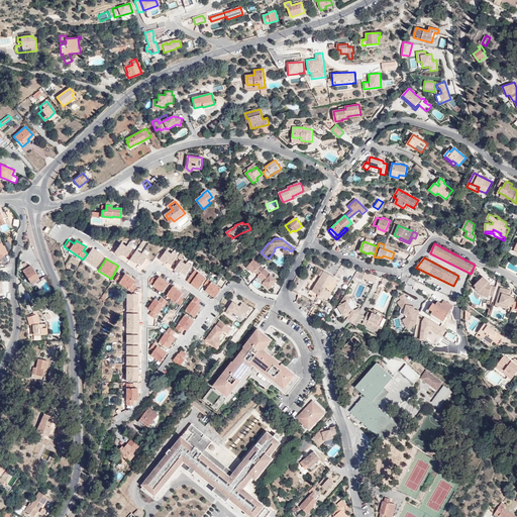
[(269,291),(278,281),(253,260),(246,268),(257,277),(256,277),(264,282),(262,284),(269,291)]
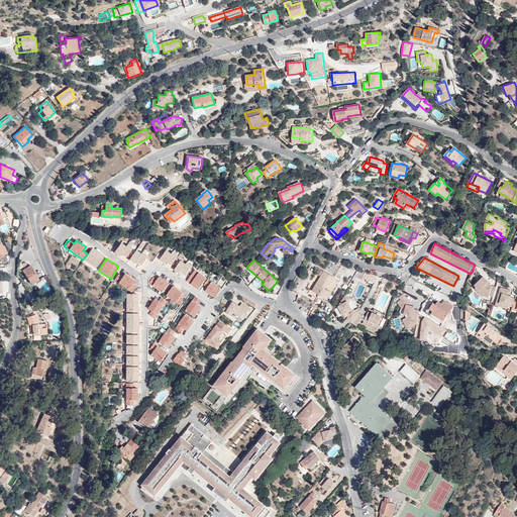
[(30,282),(37,277),(38,277),(30,266),(26,269),(23,265),(18,267),(18,274),(23,271),(30,282)]
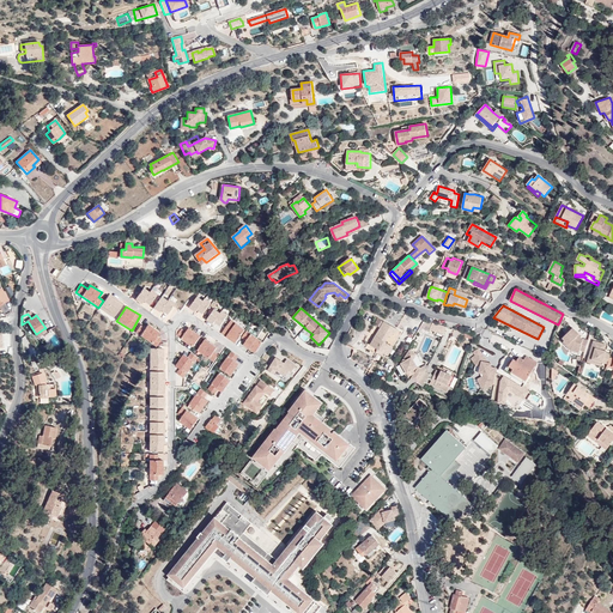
[(388,356),(402,332),(378,319),(375,325),(382,328),(371,345),(388,356)]
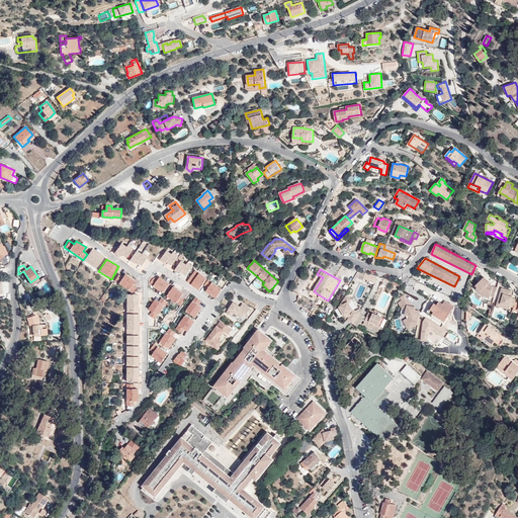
[(194,271),(187,282),(200,291),(201,289),(216,298),(223,288),(194,271)]
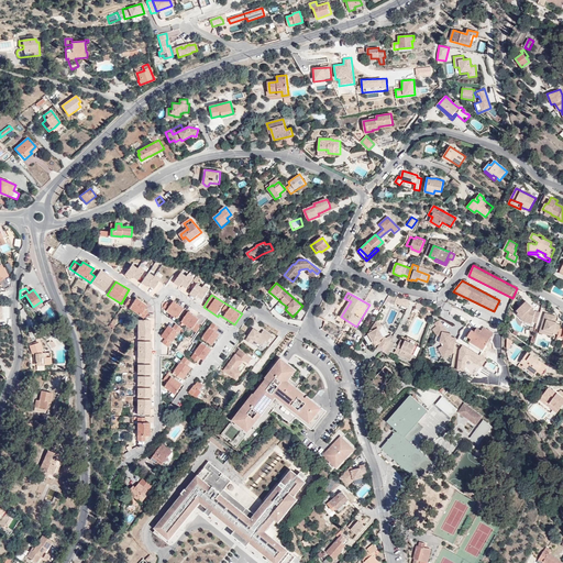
[(146,305),(135,298),(133,300),(129,298),(123,307),(144,319),(147,312),(144,310),(146,305)]
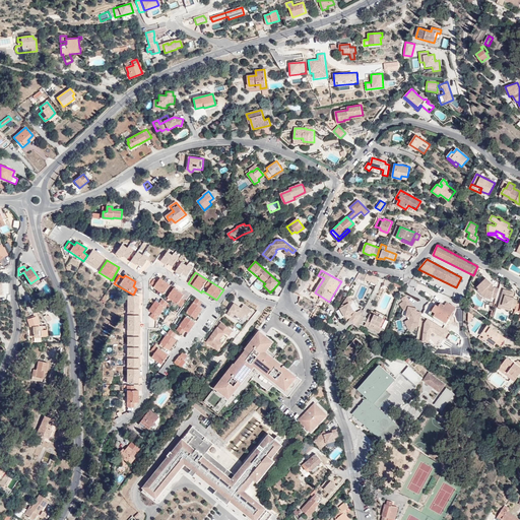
[(45,278),(41,279),(45,294),(49,291),(45,278)]
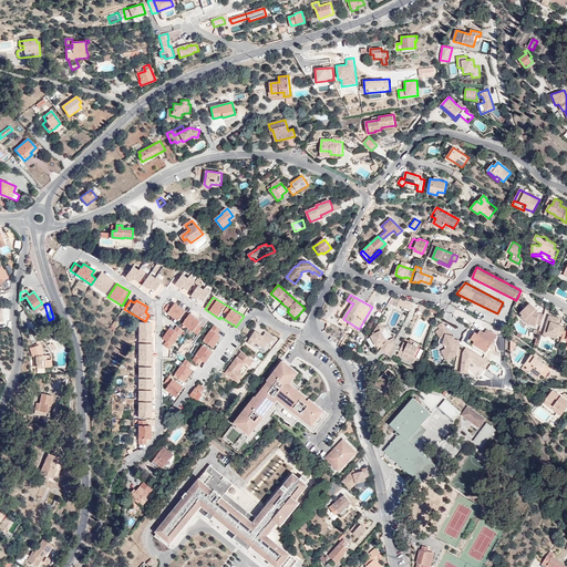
[(529,321),(537,323),(542,325),(545,315),(537,312),(535,311),(534,311),(536,309),(529,303),(521,312),(523,315),(529,321)]
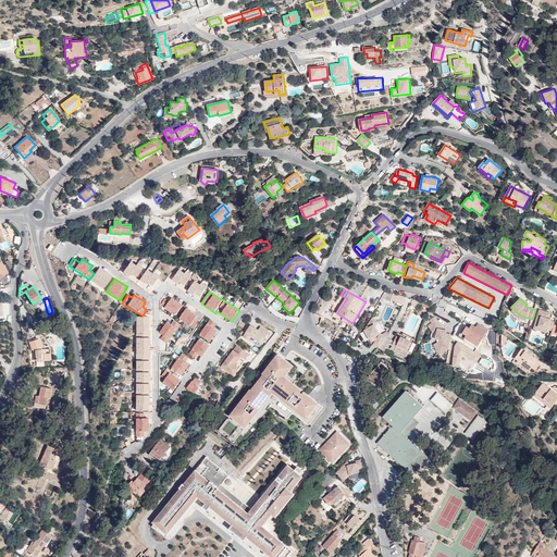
[(453,314),(437,307),(434,312),(449,320),(453,314)]
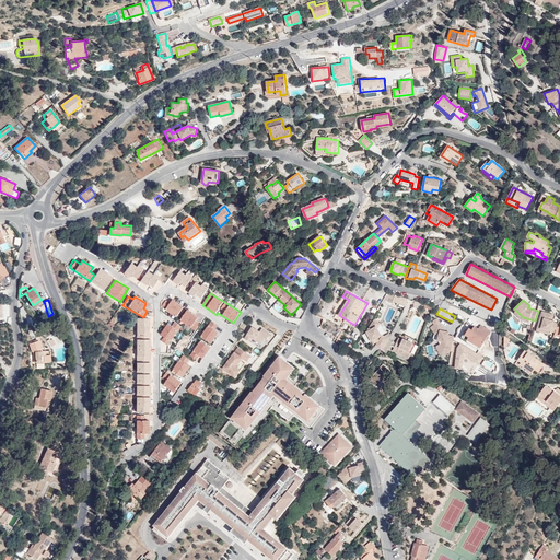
[(531,322),(531,319),(523,317),(516,311),(515,312),(522,319),(531,322)]
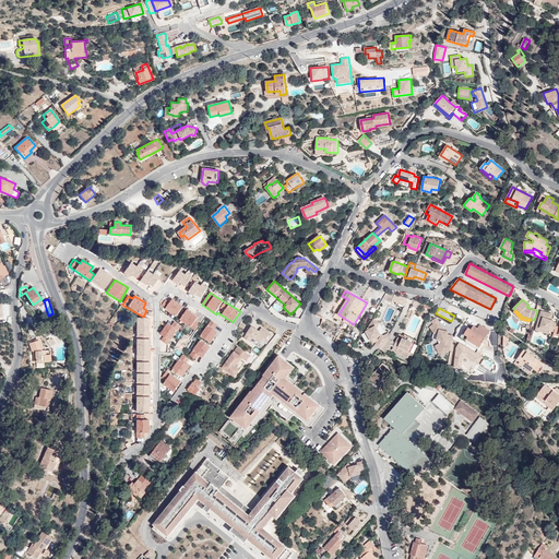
[(550,331),(552,322),(554,321),(551,320),(552,314),(542,311),(537,326),(550,331)]
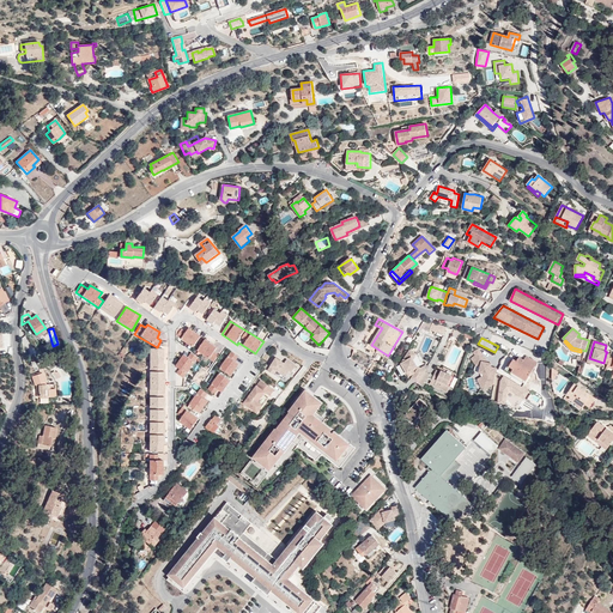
[(483,376),(477,380),(483,392),(499,382),(481,349),(469,356),(475,368),(477,366),(483,376)]
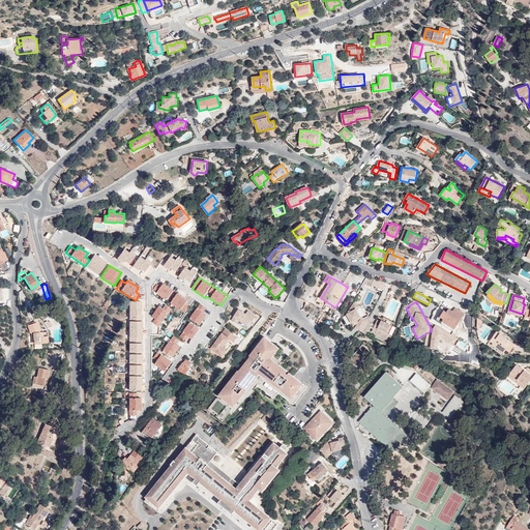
[(360,306),(355,302),(347,314),(354,325),(358,322),(356,326),(361,330),(363,327),(367,321),(362,317),(361,318),(361,317),(357,311),(360,306)]
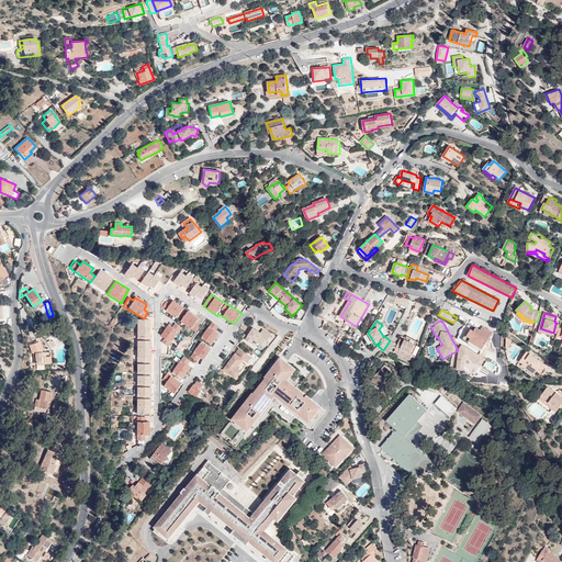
[(192,338),(188,336),(184,343),(193,349),(195,345),(199,347),(199,348),(199,349),(201,350),(202,350),(203,350),(204,348),(203,346),(206,340),(204,339),(206,338),(208,335),(203,333),(209,325),(203,322),(198,329),(192,338)]
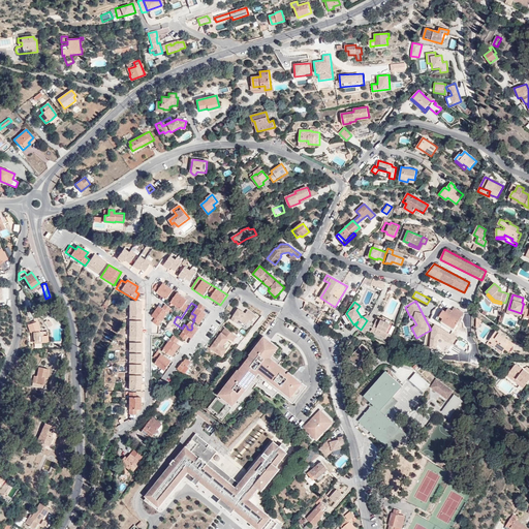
[(160,307),(149,320),(157,327),(172,310),(165,304),(162,308),(160,307)]
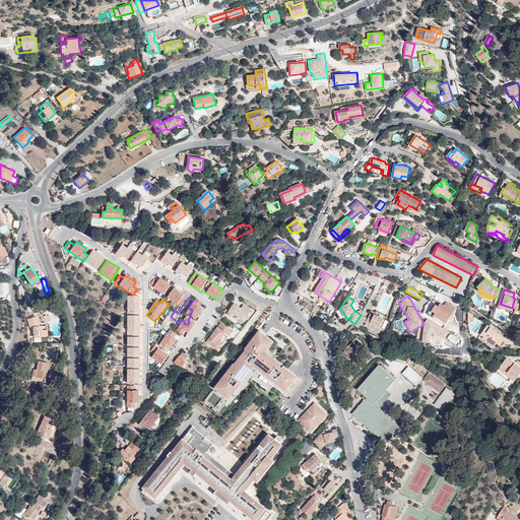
[(180,302),(174,311),(178,313),(183,305),(180,302)]
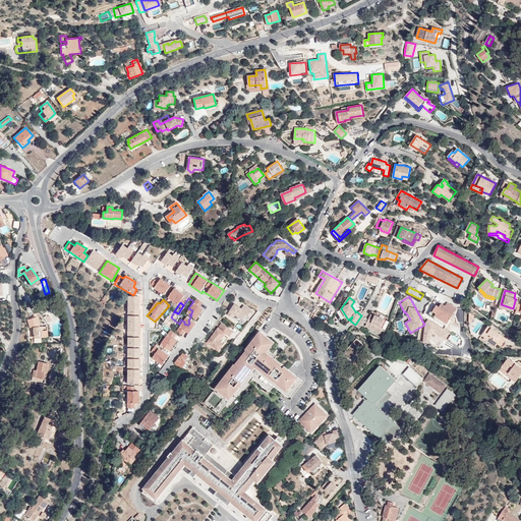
[(457,308),(450,304),(448,307),(446,306),(442,303),(440,307),(437,305),(433,310),(433,311),(437,313),(436,315),(448,324),(457,308)]
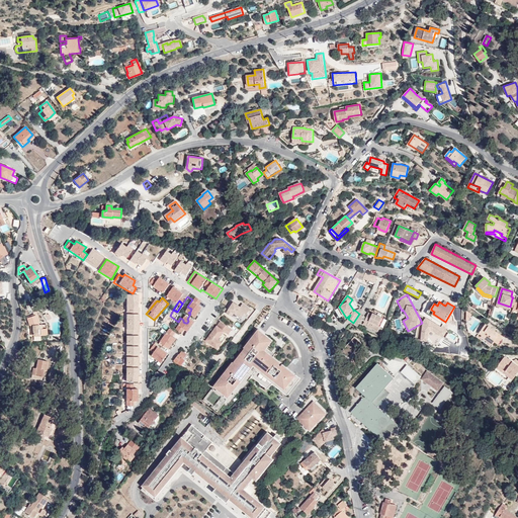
[(227,314),(232,317),(234,313),(242,318),(245,313),(247,315),(250,309),(243,304),(241,307),(234,303),(227,314)]
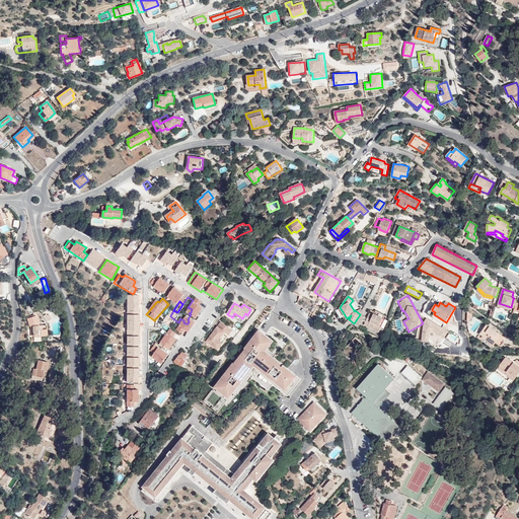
[(444,324),(446,322),(434,314),(435,312),(432,310),(432,309),(431,308),(427,314),(444,324)]
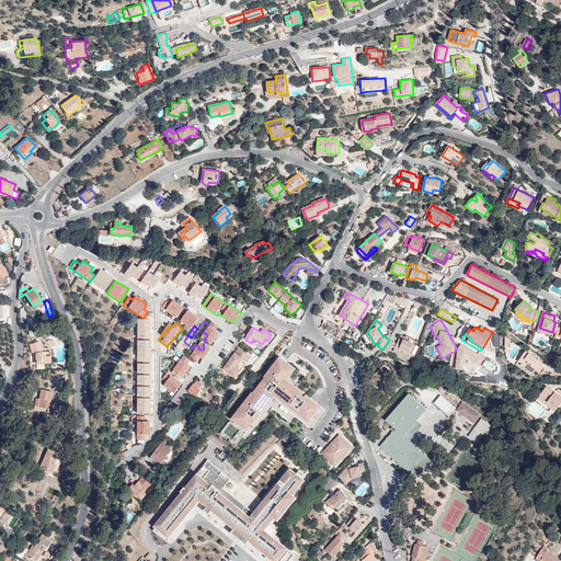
[(411,352),(414,344),(409,342),(408,343),(407,342),(407,341),(404,340),(404,341),(400,340),(396,348),(400,351),(398,354),(411,359),(413,354),(411,352)]
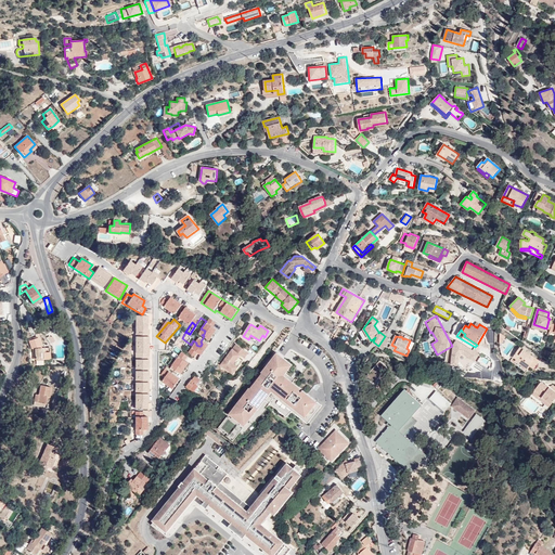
[(34,348),(34,360),(43,359),(48,359),(48,352),(44,352),(43,352),(42,348),(41,348),(38,337),(29,340),(33,348),(34,348)]
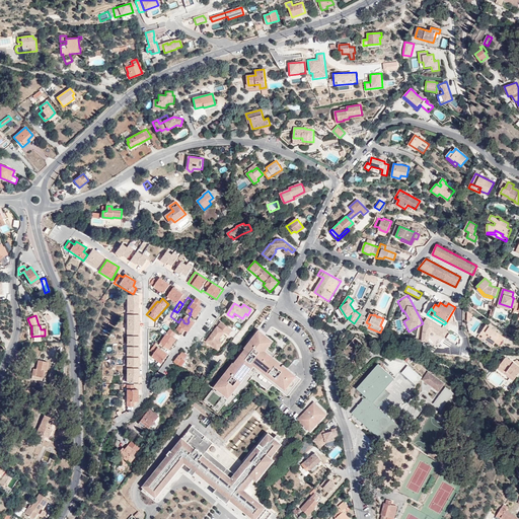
[(232,330),(221,322),(207,341),(218,350),(222,344),(218,341),(224,331),(228,335),(232,330)]
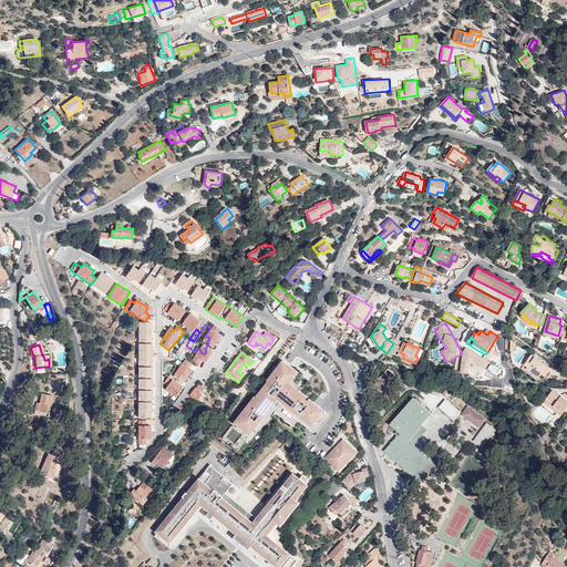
[(532,356),(525,364),(528,367),(527,369),(539,378),(543,374),(544,371),(548,374),(552,369),(532,356)]
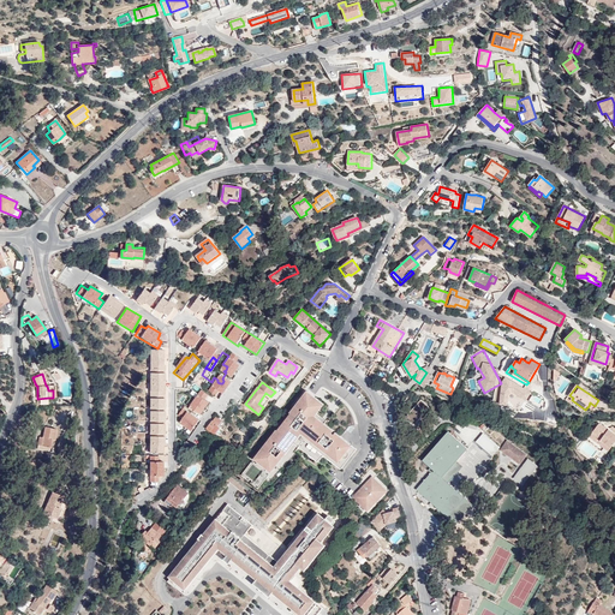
[(294,443),(317,461),(324,455),(341,469),(357,449),(339,434),(341,431),(344,434),(352,423),(356,425),(353,417),(351,410),(346,405),(341,400),(327,421),(317,413),(324,404),(308,390),(291,412),(291,413),(278,431),(276,430),(254,459),(260,463),(257,465),(252,461),(242,476),(249,482),(251,478),(254,479),(251,483),(258,489),(269,475),(264,470),(267,469),(272,472),(294,443)]
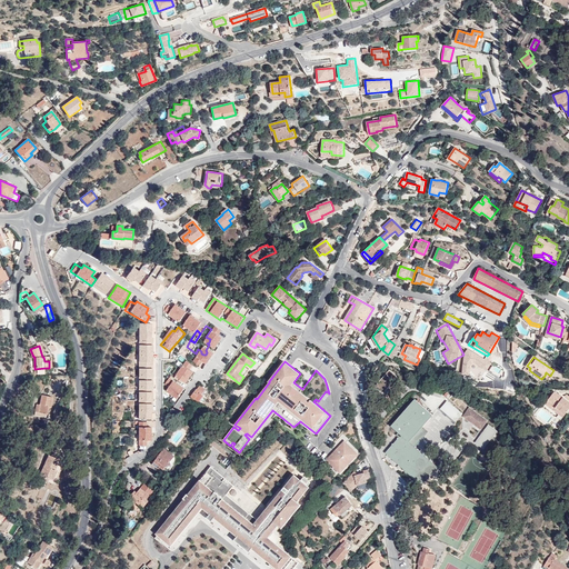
[(468,362),(469,379),(483,378),(482,368),(479,368),(478,362),(468,362)]
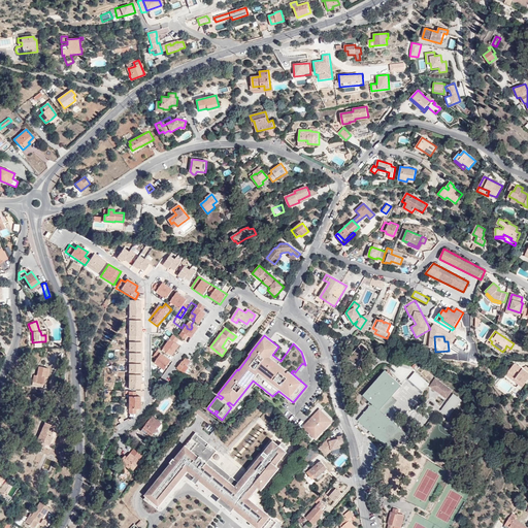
[(492,341),(489,339),(486,343),(501,354),(502,352),(491,343),(492,341)]
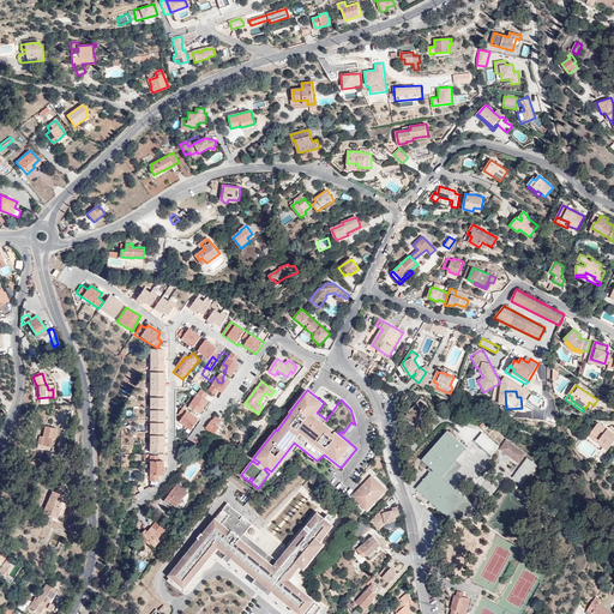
[(414,425),(429,407),(421,399),(404,417),(414,425)]
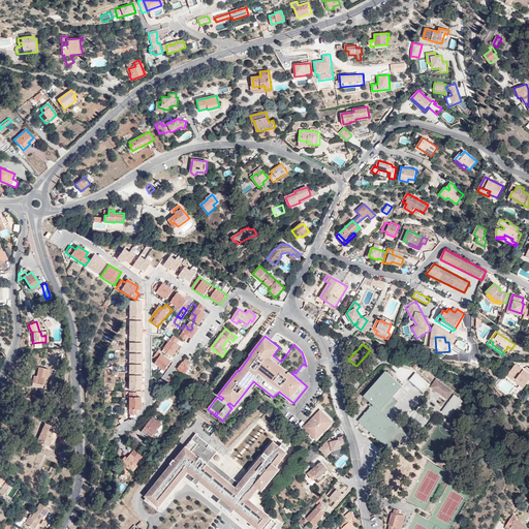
[(173,361),(172,363),(175,366),(179,361),(173,355),(169,359),(173,361)]
